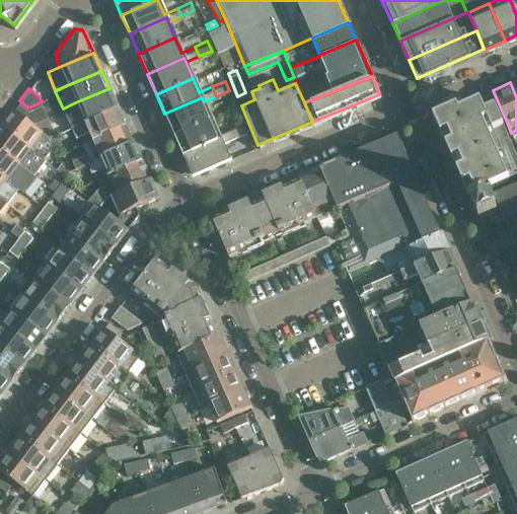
[(109,88),(75,102),(78,111),(50,124),(54,133),(70,126),(118,105),(109,88)]
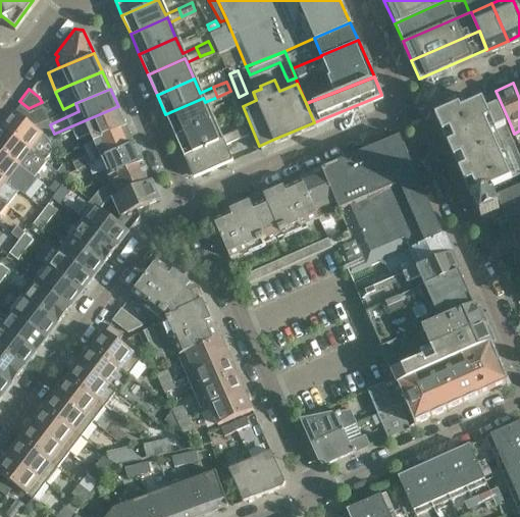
[(519,157),(491,92),(460,106),(458,102),(433,112),(469,193),(473,192),(519,171),(519,165),(518,160),(519,158),(519,157)]
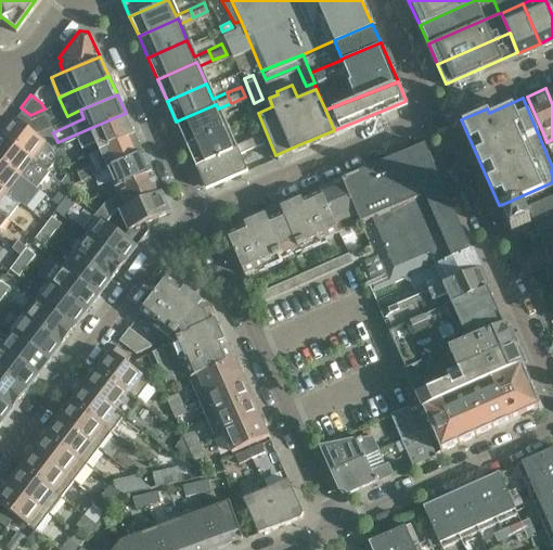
[(216,104),(176,122),(185,142),(224,125),(218,109),(216,104)]
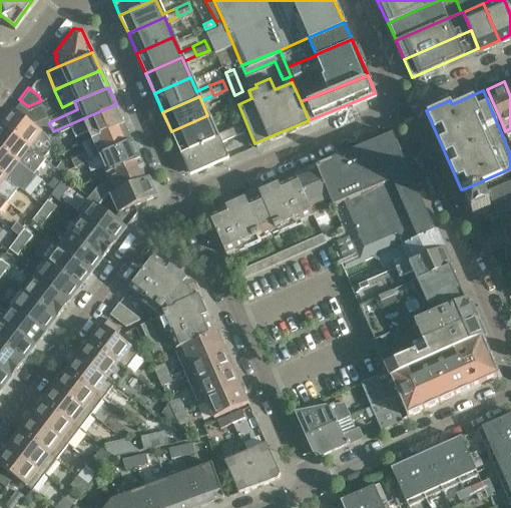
[(28,106),(19,99),(13,106),(31,121),(46,114),(41,100),(28,106)]
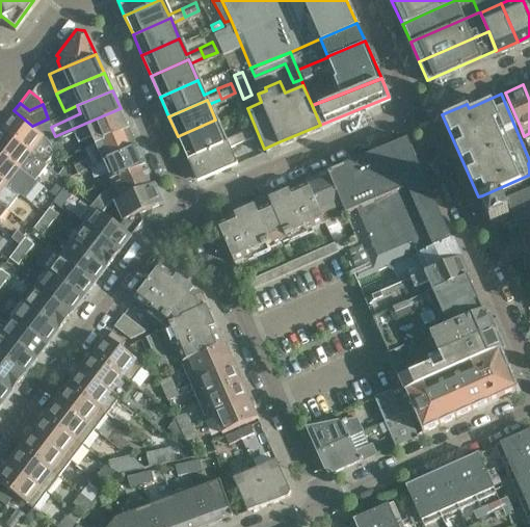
[(128,126),(121,108),(72,129),(76,138),(89,132),(94,140),(128,126)]
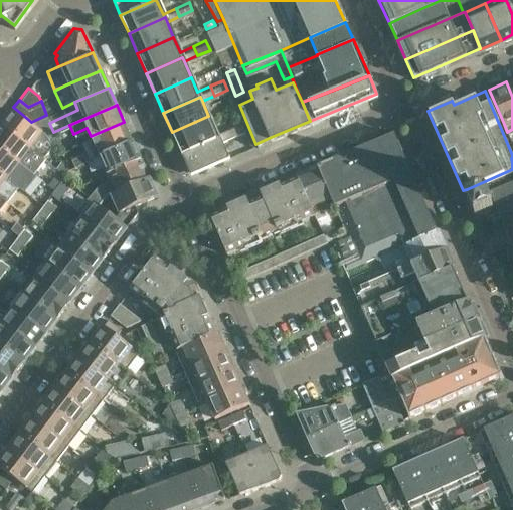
[(13,107),(1,122),(30,145),(43,155),(51,145),(47,134),(41,130),(42,129),(31,122),(13,107)]
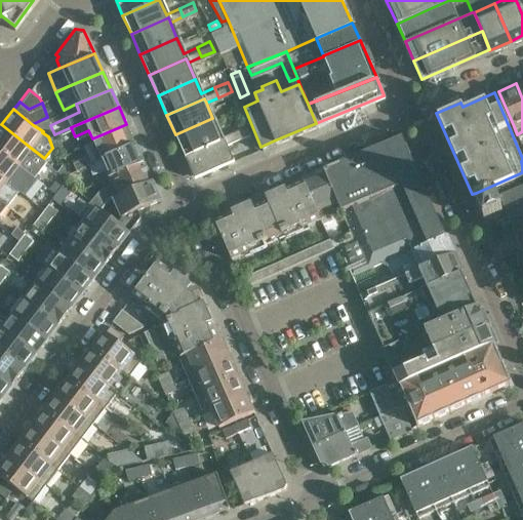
[(47,117),(32,124),(43,131),(49,137),(54,134),(50,125),(47,117)]
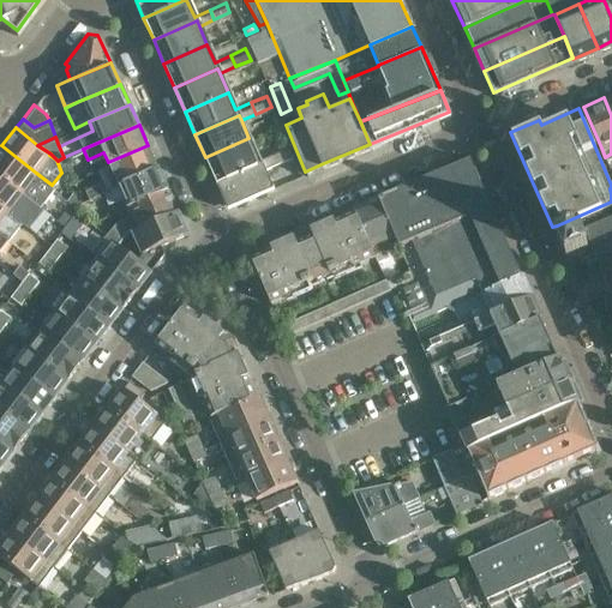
[(249,138),(205,157),(216,181),(259,162),(262,167),(277,161),(273,150),(257,156),(249,138)]
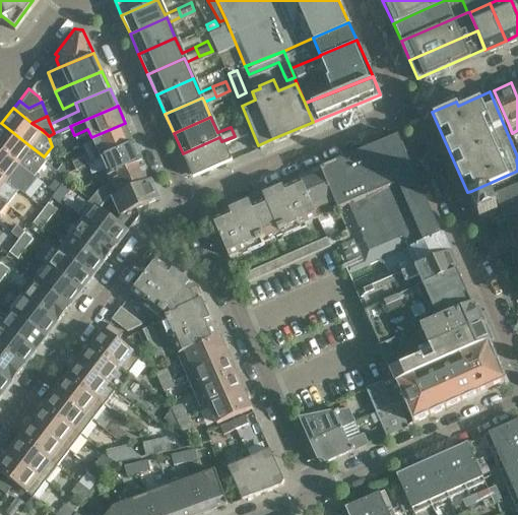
[(247,130),(243,121),(231,127),(235,136),(247,130)]
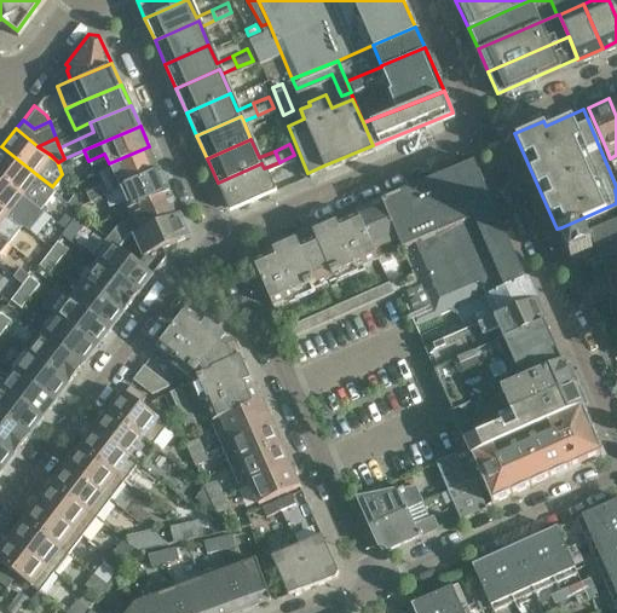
[(1,146),(0,148),(0,174),(22,192),(39,206),(52,186),(36,174),(1,146)]
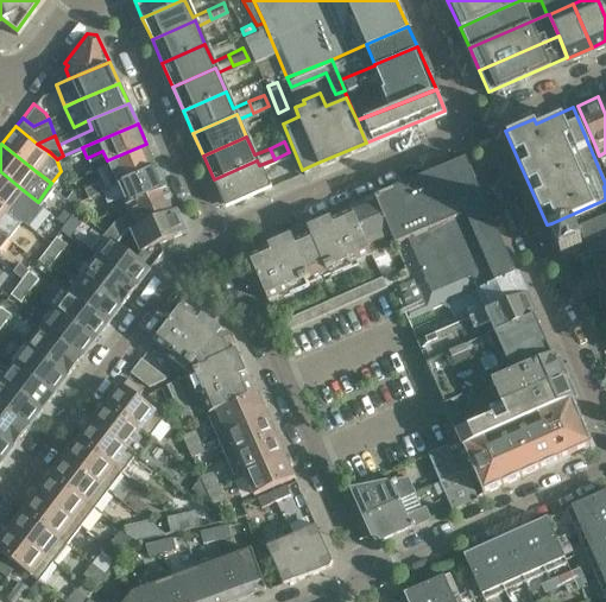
[(156,164),(146,144),(107,160),(111,171),(82,183),(88,194),(156,164)]
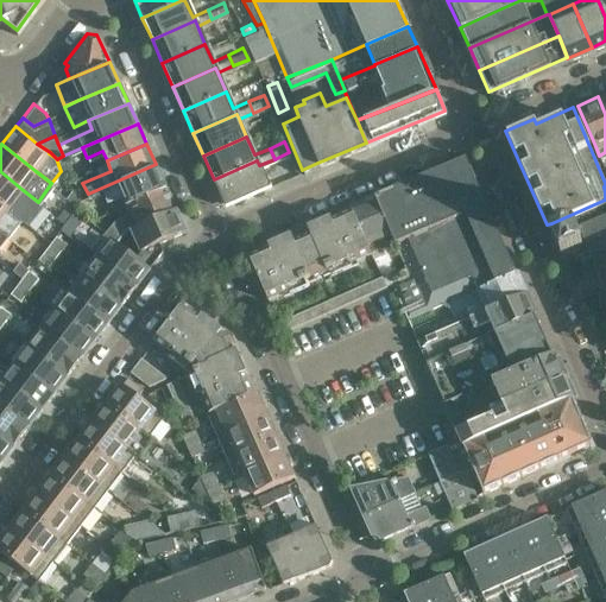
[(71,168),(65,154),(63,156),(57,159),(62,171),(71,168)]
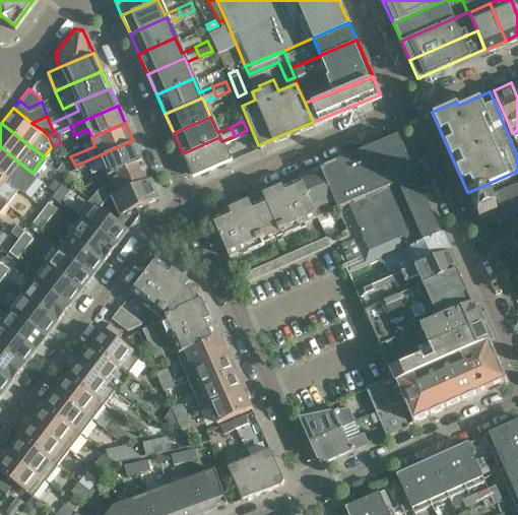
[(348,233),(334,240),(347,269),(350,268),(440,231),(418,182),(405,151),(396,132),(319,166),(333,198),(336,205),(345,226),(348,233)]
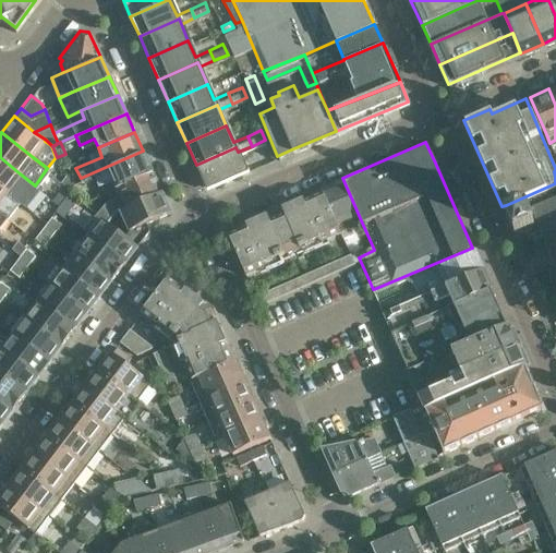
[(236,147),(196,165),(206,188),(245,169),(241,160),(236,147)]
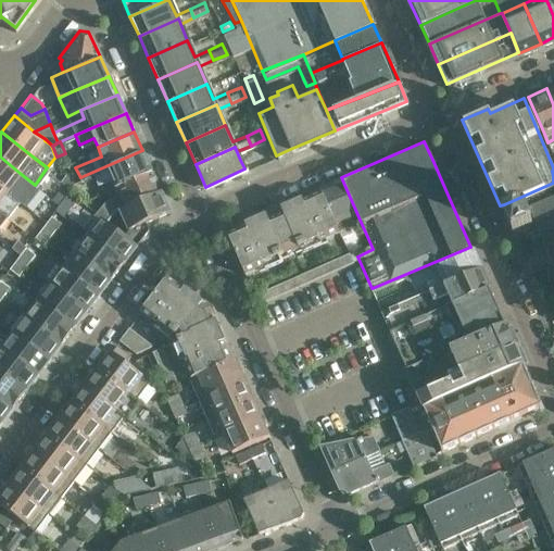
[(150,168),(142,150),(80,177),(85,186),(110,175),(114,184),(150,168)]
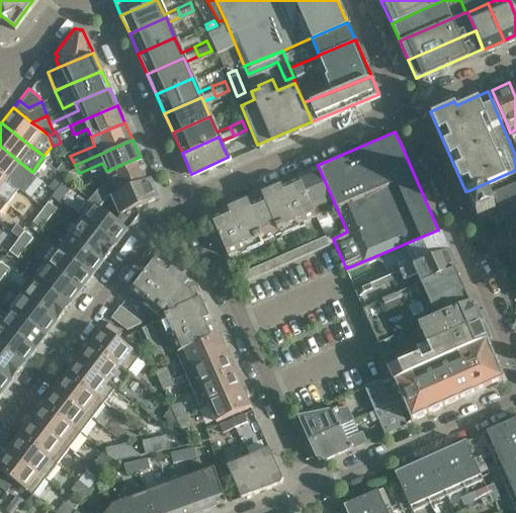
[(0,171),(6,176),(17,185),(24,191),(31,183),(12,168),(18,161),(0,146),(0,171)]
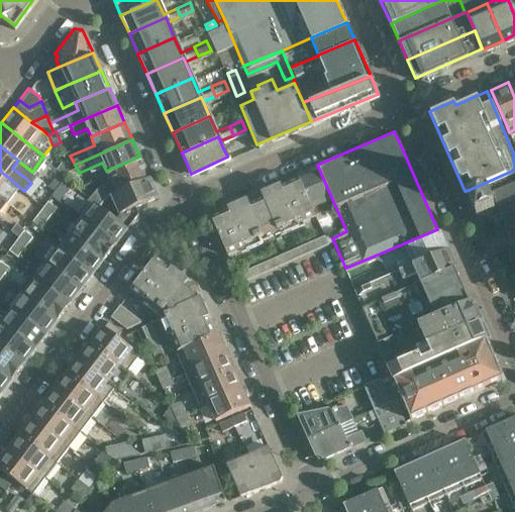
[(139,157),(106,171),(109,179),(96,184),(102,196),(106,191),(115,188),(147,174),(139,157)]
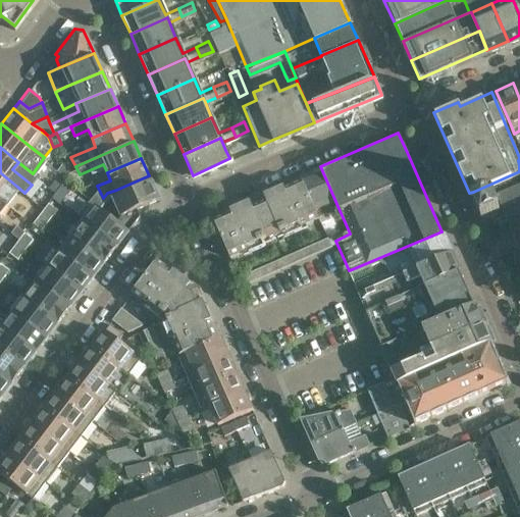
[(65,170),(60,161),(55,167),(62,172),(65,170)]
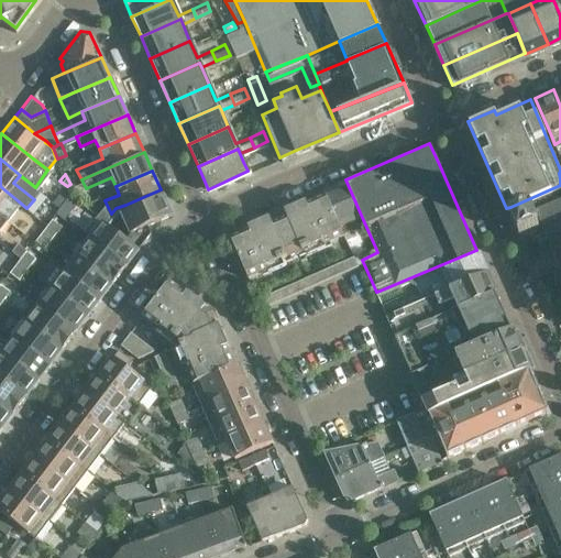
[(325,192),(339,225),(361,215),(345,179),(345,178),(323,188),(325,192)]
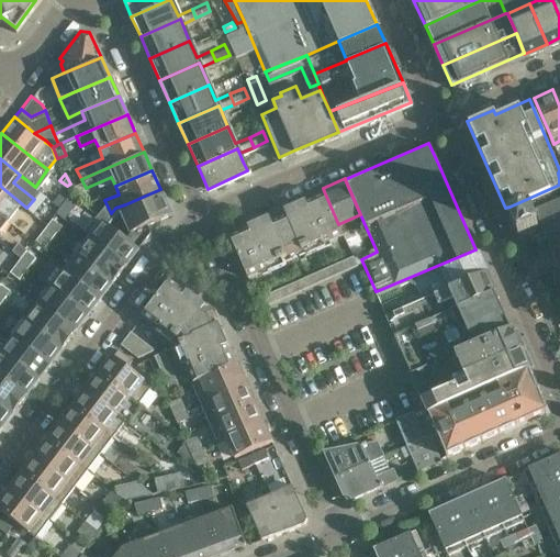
[(0,212),(6,218),(19,201),(7,191),(0,186),(0,212)]
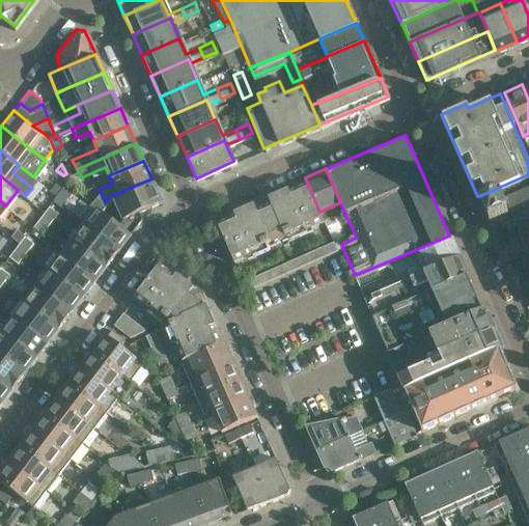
[(47,187),(54,192),(60,184),(53,178),(47,187)]
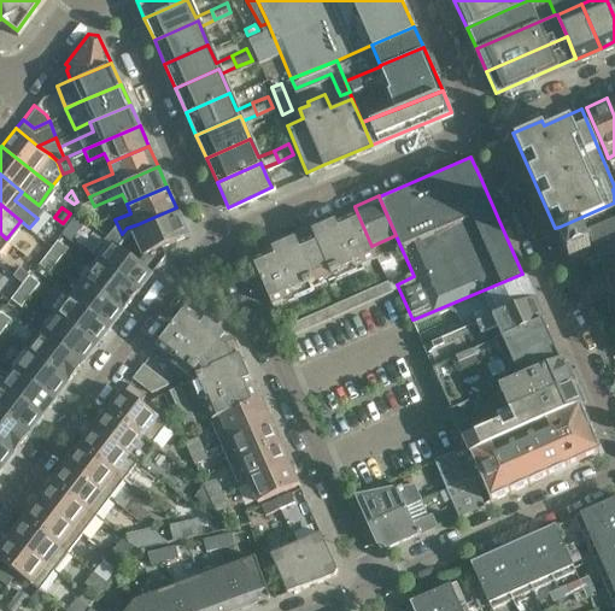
[(187,231),(176,207),(138,224),(127,228),(122,234),(115,241),(150,270),(164,252),(160,244),(187,231)]
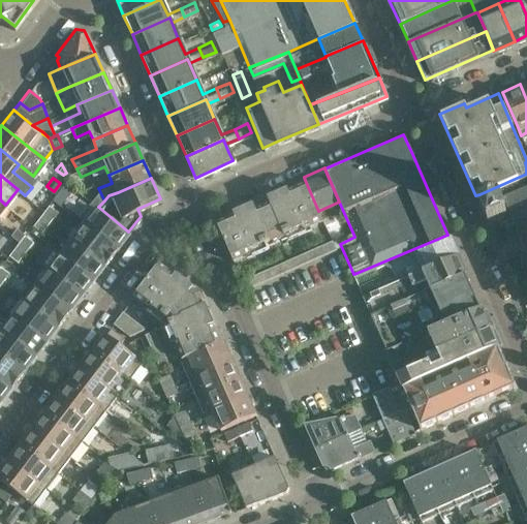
[(214,219),(217,224),(231,258),(251,249),(250,247),(259,242),(260,243),(269,239),(291,229),(290,228),(300,224),(301,227),(321,219),(304,180),(286,188),(286,186),(266,194),(269,201),(254,207),(251,202),(231,210),(233,212),(214,219)]
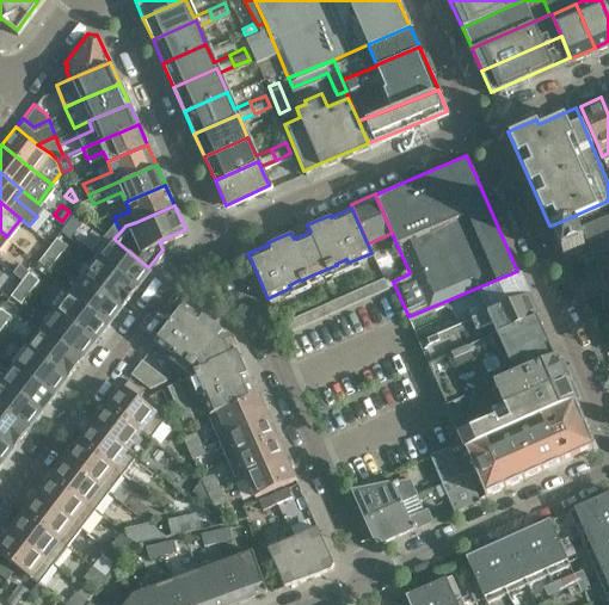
[(608,211),(586,222),(580,224),(600,269),(608,290),(608,211)]
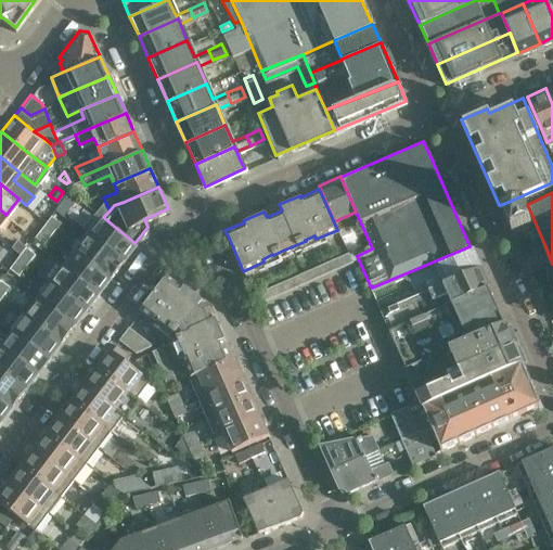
[(522,201),(501,209),(511,229),(530,220),(522,201)]
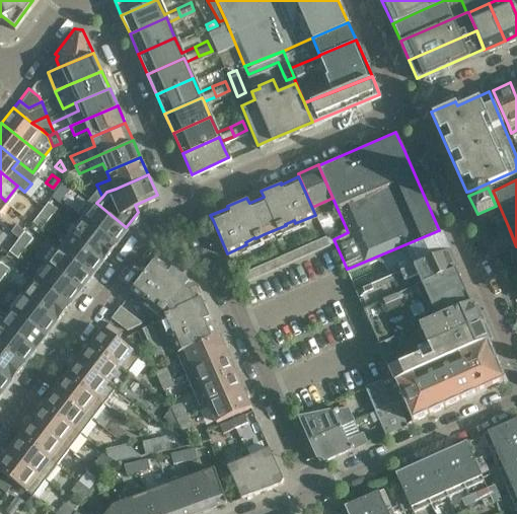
[(55,206),(47,200),(40,209),(48,215),(55,206)]
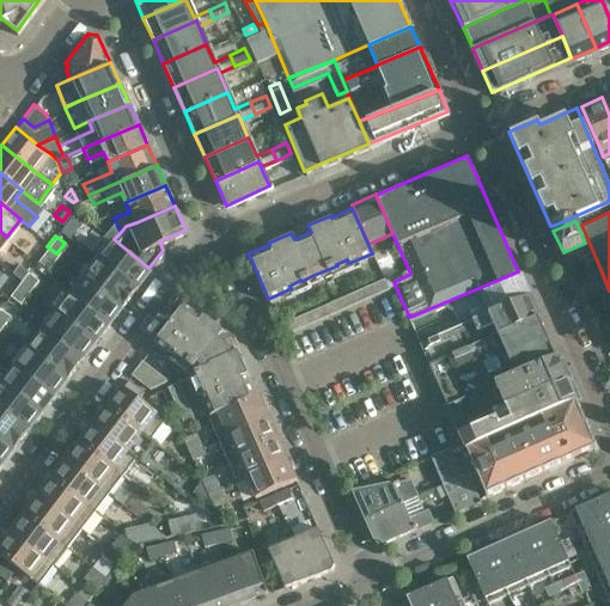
[(97,256),(135,286),(148,268),(114,239),(111,238),(97,256)]
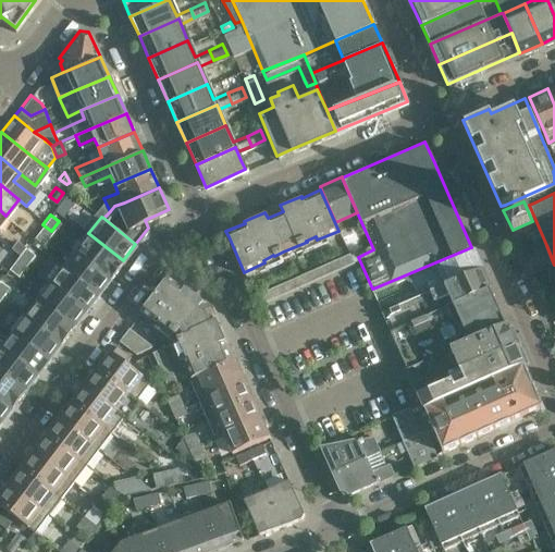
[(51,231),(42,224),(35,235),(44,242),(51,231)]
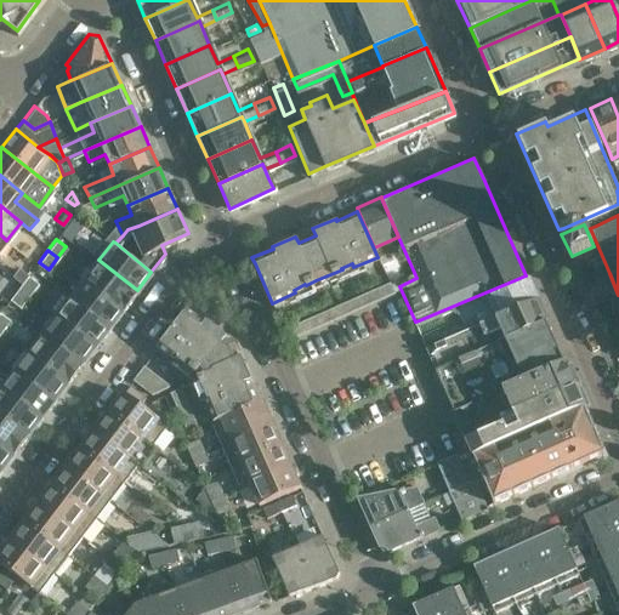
[(123,308),(137,290),(98,260),(84,278),(123,308)]
